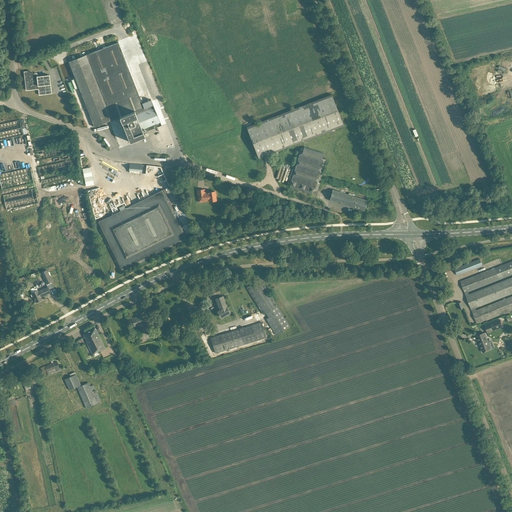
[(157,102),(152,104),(138,68),(134,69),(134,68),(130,70),(129,67),(136,64),(130,47),(122,50),(119,42),(87,55),(112,120),(120,117),(128,138),(129,138),(130,142),(145,136),(143,132),(142,129),(146,128),(147,131),(158,127),(159,131),(163,130),(155,108),(159,107),(157,102)]
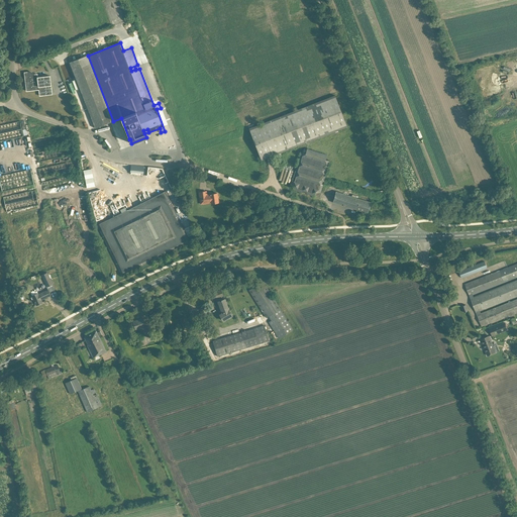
[(70,63),(73,71),(95,128),(113,121),(88,56),(70,63)]
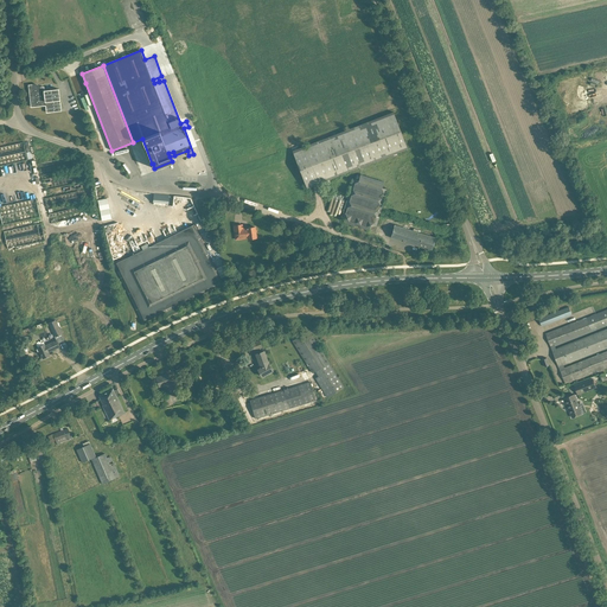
[(31,107),(46,106),(46,113),(62,110),(58,89),(44,90),(44,87),(37,88),(36,84),(29,85),(31,107)]
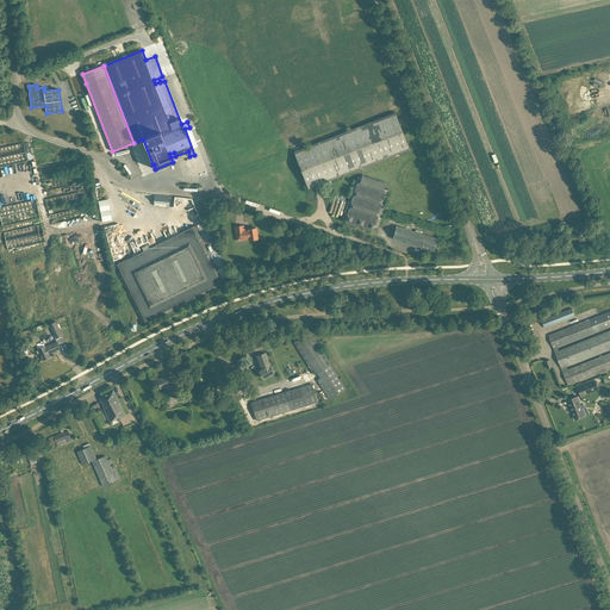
[(294,153),(309,188),(410,149),(396,112),(294,153)]
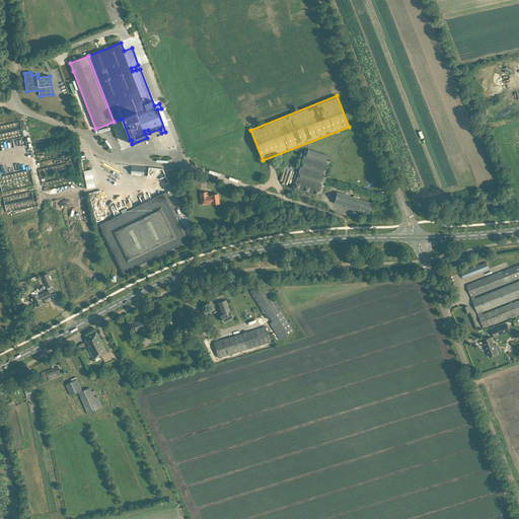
[(0,126),(0,142),(23,137),(20,122),(0,126)]
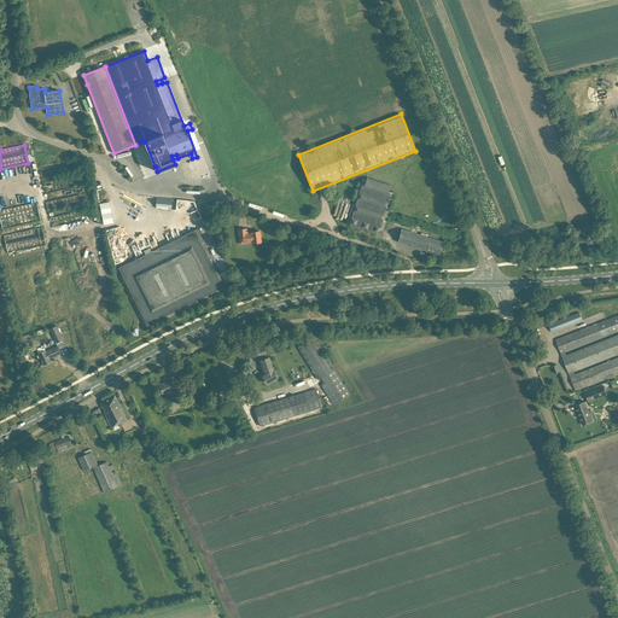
[(367,178),(365,184),(360,182),(348,220),(354,221),(351,227),(375,234),(377,228),(383,231),(395,193),(389,191),(391,185),(367,178)]
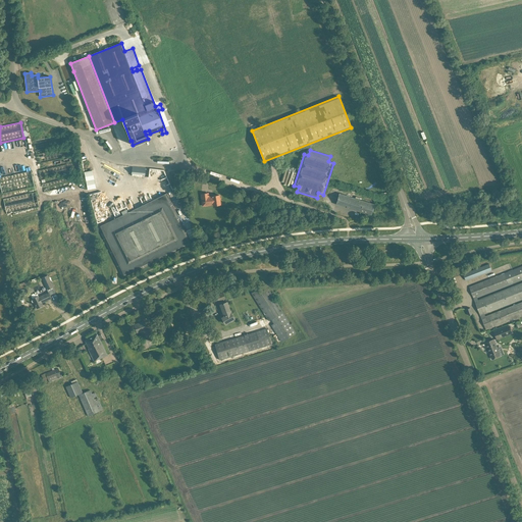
[(146,168),(133,166),(132,175),(145,177),(146,168)]
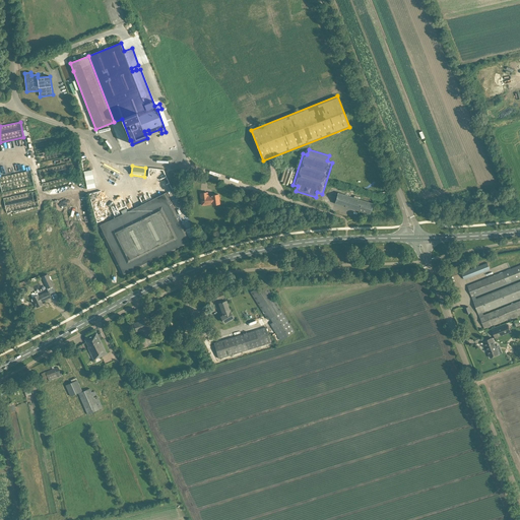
[(30,171),(26,172),(0,177),(0,183),(2,193),(35,186),(30,171)]
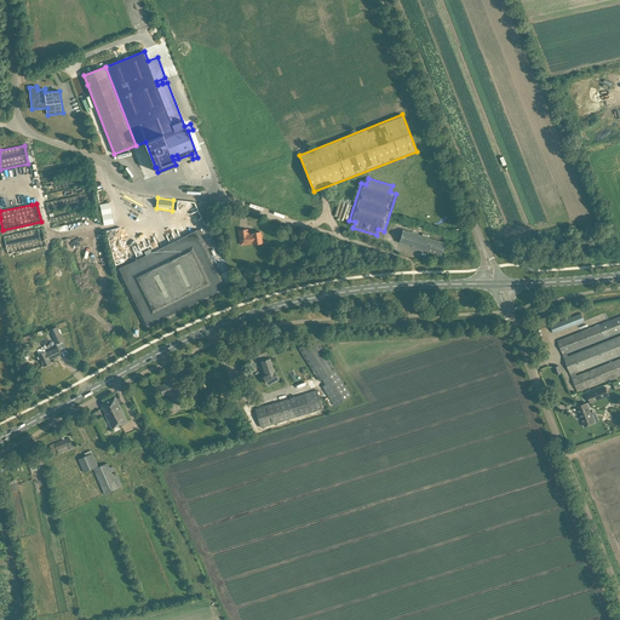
[(42,228),(36,229),(4,236),(7,254),(46,246),(42,228)]
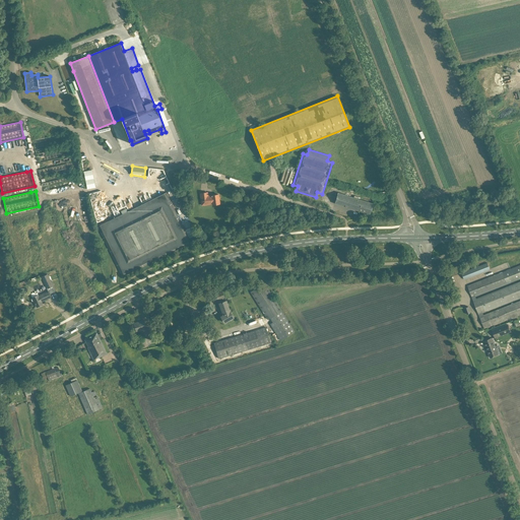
[(100,225),(102,230),(103,232),(101,233),(123,276),(191,243),(167,192),(127,211),(122,214),(100,225)]
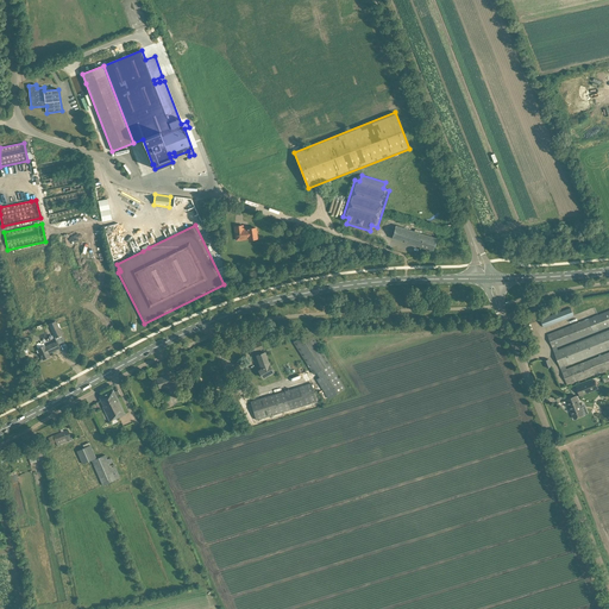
[(234,226),(236,234),(237,240),(249,239),(253,239),(256,239),(256,238),(257,238),(256,227),(244,230),(243,225),(234,226)]
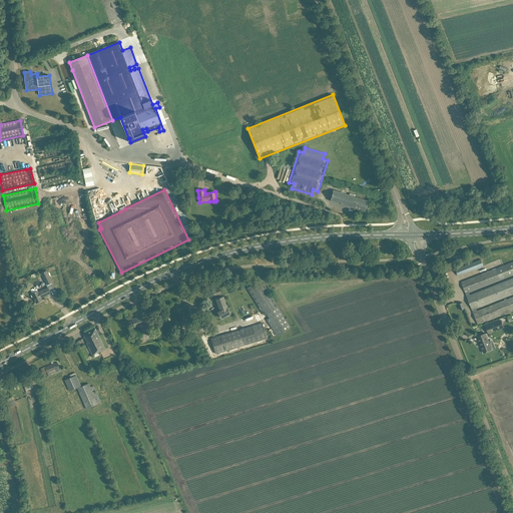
[(334,190),(333,195),(331,200),(365,211),(368,201),(334,190)]
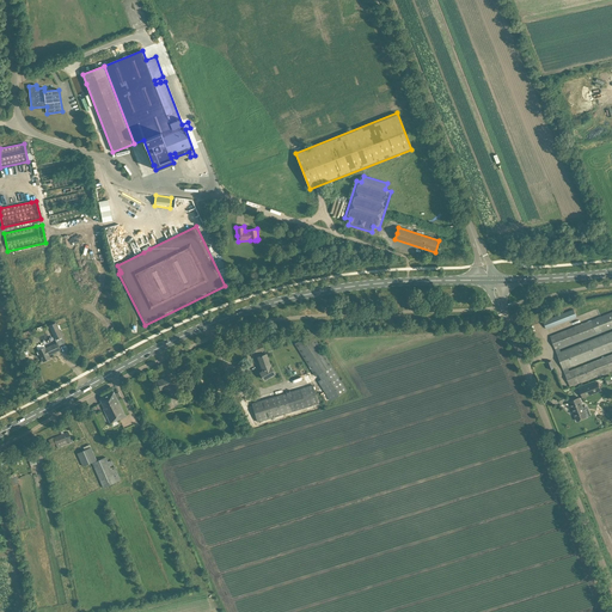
[(544,322),(546,329),(577,317),(574,310),(544,322)]
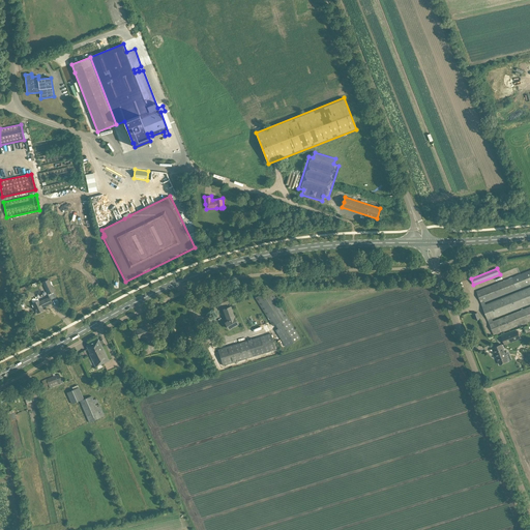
[(477,291),(481,303),(483,308),(487,317),(494,334),(498,332),(529,320),(529,306),(494,321),(493,322),(492,319),(529,303),(529,287),(486,304),(484,302),(529,284),(529,270),(516,276),(477,291)]
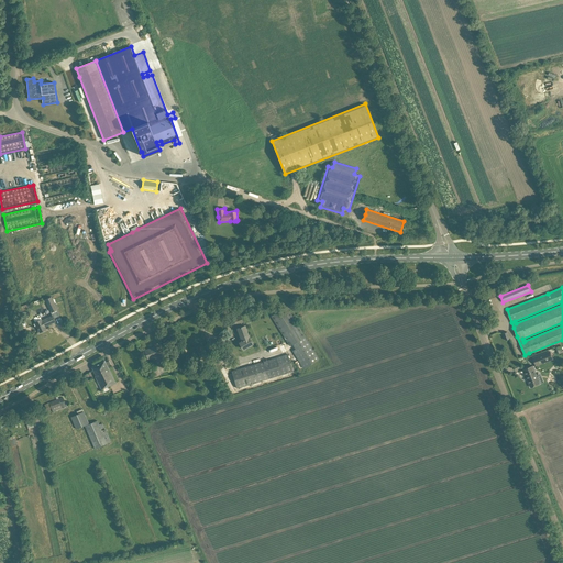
[(58,309),(52,296),(44,300),(51,312),(58,309)]
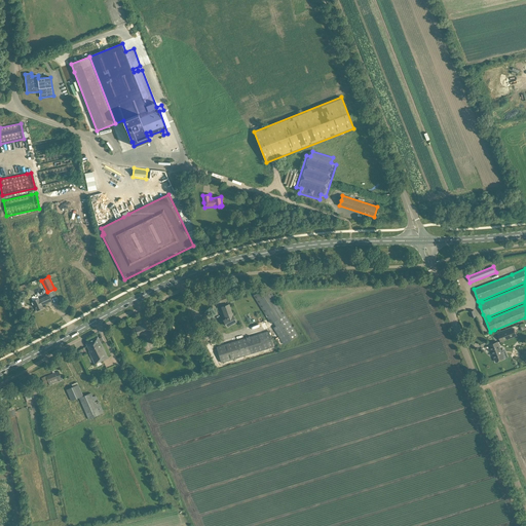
[(254,295),(257,299),(277,334),(274,336),(279,345),(284,342),(285,344),(298,336),(270,290),(267,286),(254,295)]
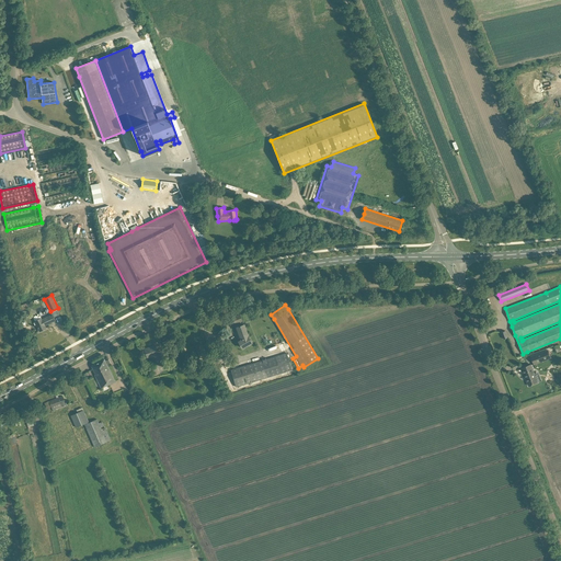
[(34,317),(34,318),(35,321),(37,325),(39,331),(46,328),(44,324),(50,321),(50,322),(55,320),(53,316),(53,315),(42,320),(41,318),(39,316),(37,317),(37,316),(36,316),(34,317)]
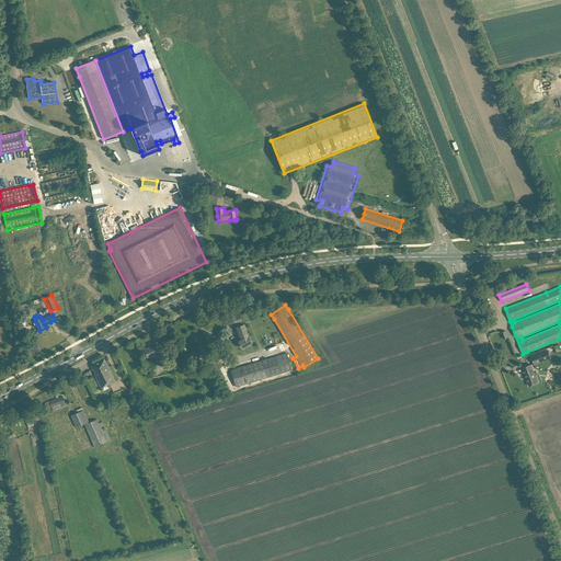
[(237,327),(239,332),(241,340),(239,341),(242,347),(252,343),(248,336),(245,330),(244,324),(237,327)]
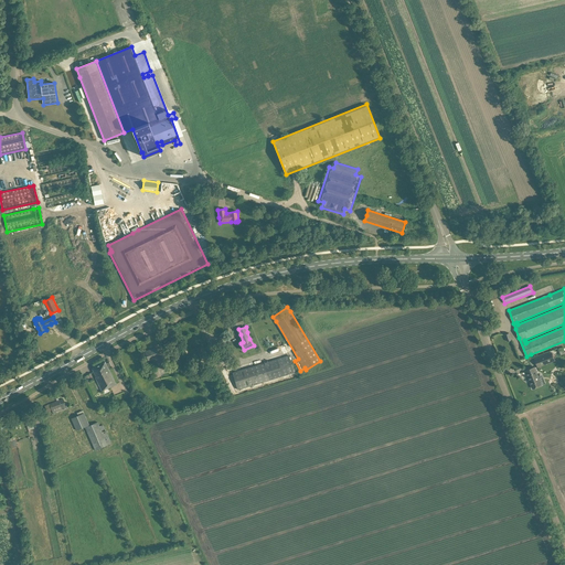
[(196,349),(201,359),(202,360),(200,361),(203,368),(212,363),(210,356),(208,358),(202,345),(196,349)]
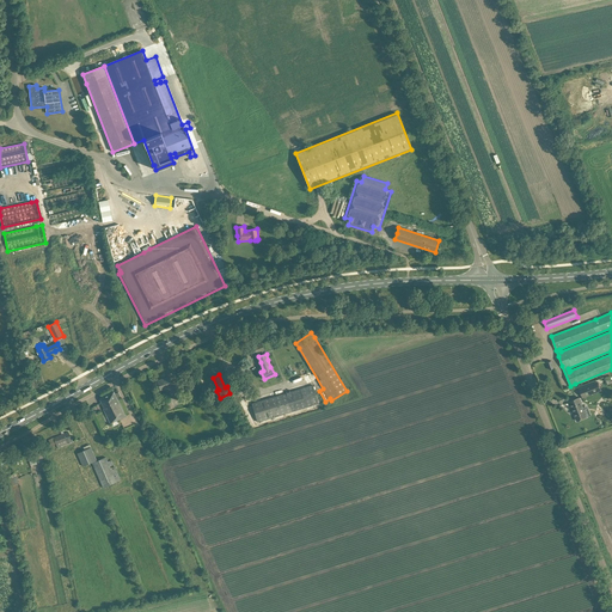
[(158,381),(160,390),(173,386),(170,377),(158,381)]
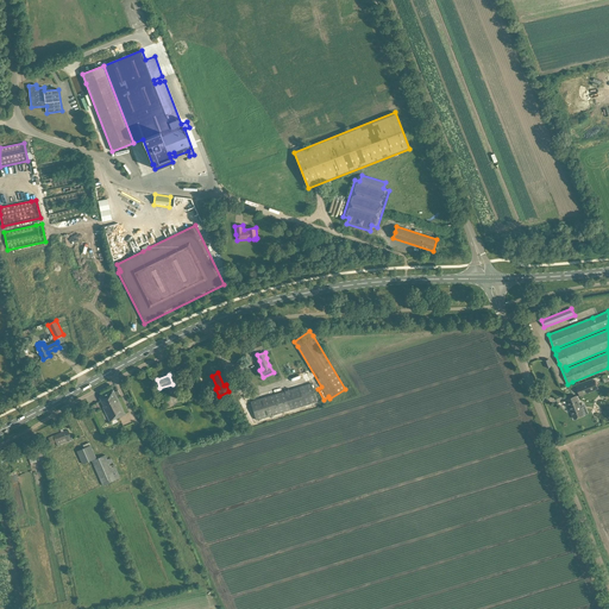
[(182,384),(184,384),(186,388),(193,384),(190,376),(180,380),(182,384)]
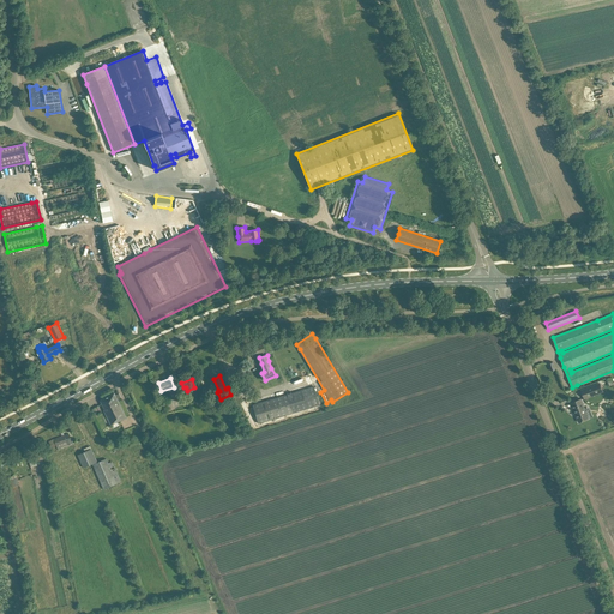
[(603,391),(600,384),(582,390),(584,398),(603,391)]
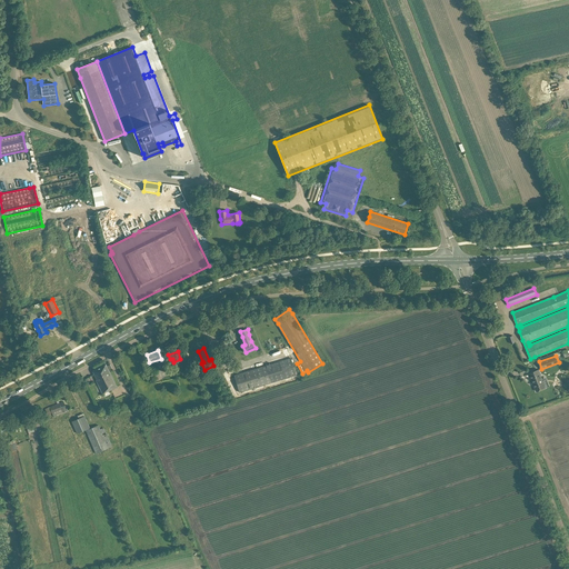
[(297,380),(296,376),(297,376),(291,358),(263,366),(235,375),(240,397),(289,382),(297,380)]
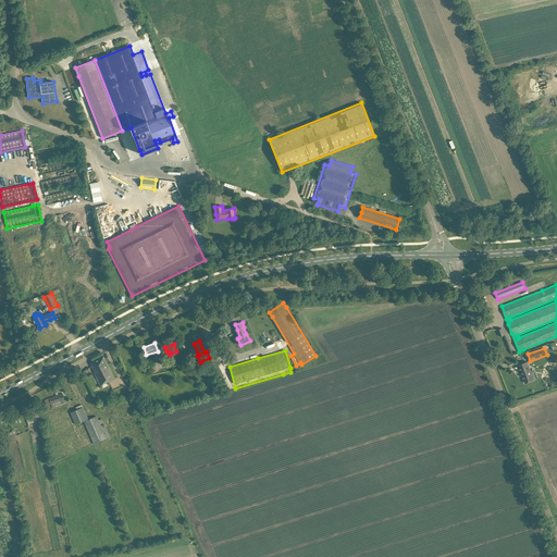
[(91,363),(94,368),(95,372),(100,385),(104,383),(106,383),(114,379),(109,367),(107,362),(110,360),(108,357),(104,358),(104,357),(91,363)]
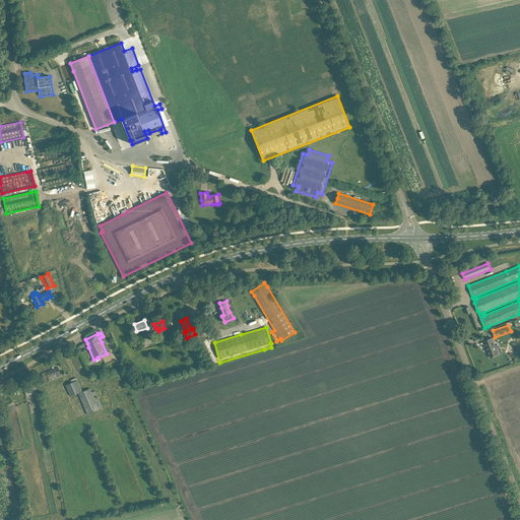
[(492,338),(489,339),(484,341),(491,358),(495,355),(499,354),(492,338)]
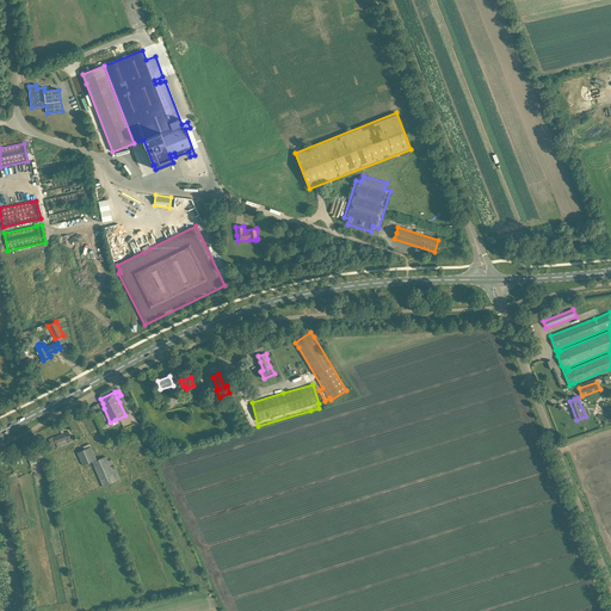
[(68,431),(54,437),(56,443),(57,446),(73,442),(68,431)]
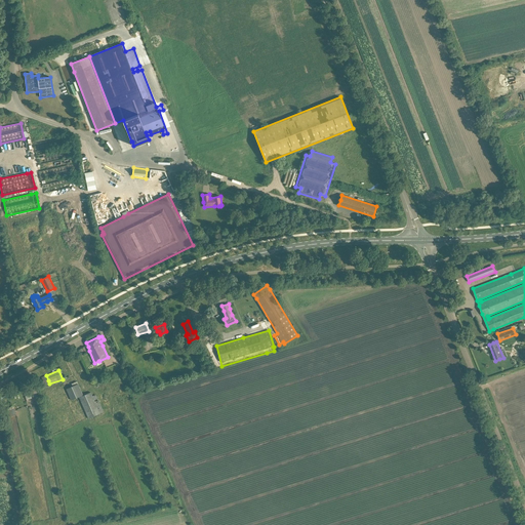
[(67,389),(72,400),(83,395),(78,384),(67,389)]
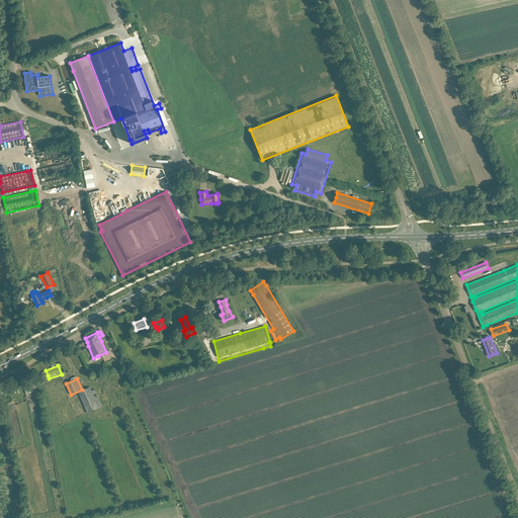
[(79,392),(87,412),(87,413),(99,408),(90,386),(79,392)]
